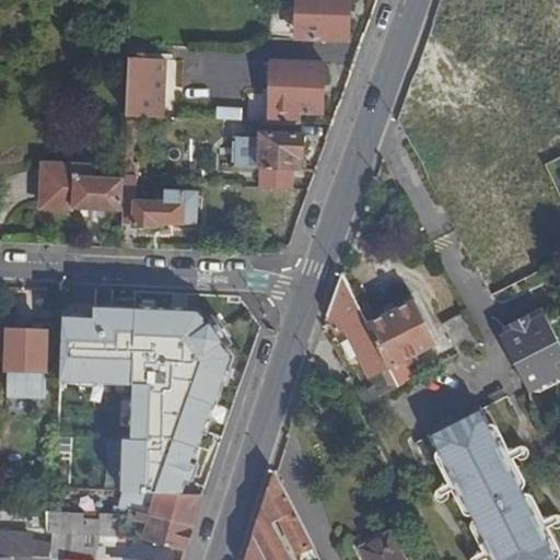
[(350,0),(298,0),(298,21),(304,22),(303,39),(349,41),(350,0)]
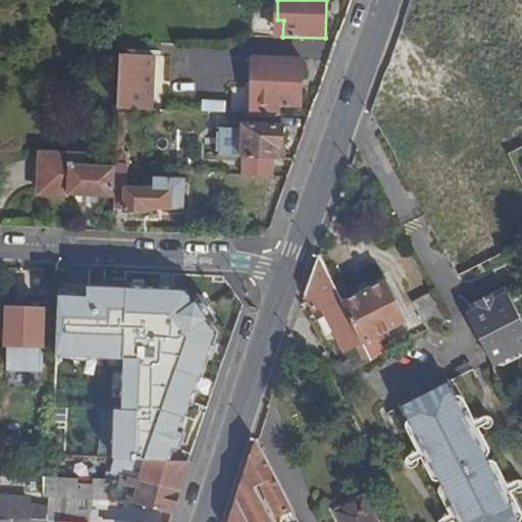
[(154,56),(120,54),(118,109),(132,109),(152,110),(154,56)]
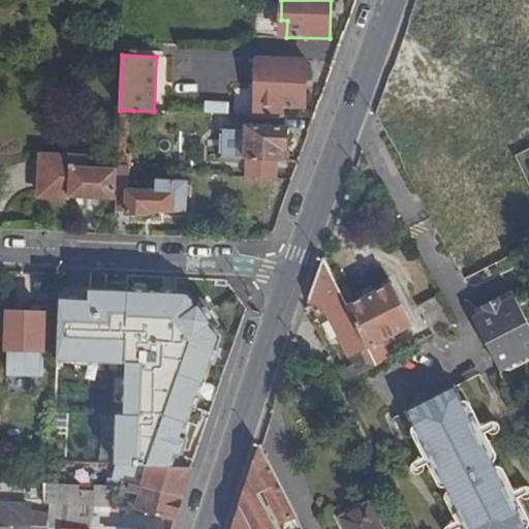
[(307,60),(263,58),(262,74),(256,74),(254,116),(284,117),(284,106),(306,107),(307,60)]
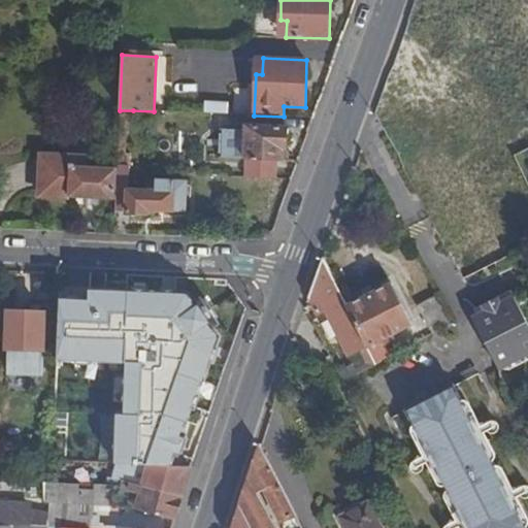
[(205,102),(205,113),(227,114),(228,103),(205,102)]
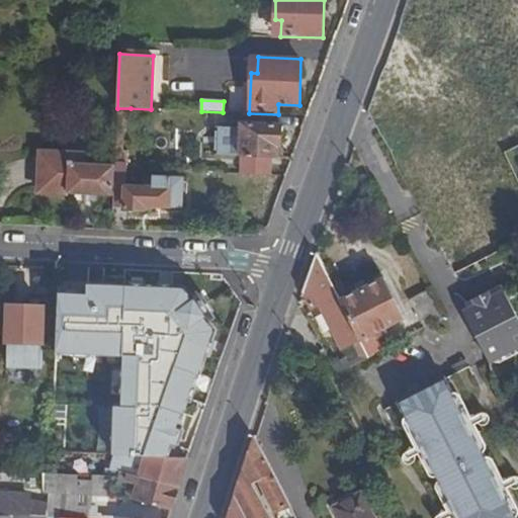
[(131,108),(117,108),(117,119),(131,119),(131,108)]
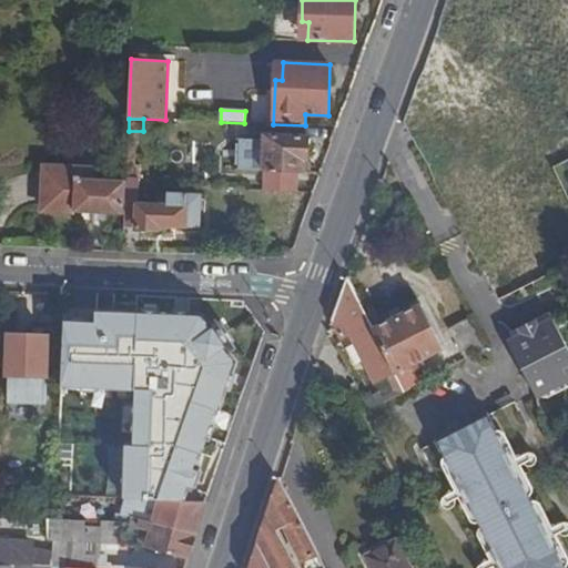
[(507,122),(476,137),(479,141),(509,127),(507,122)]
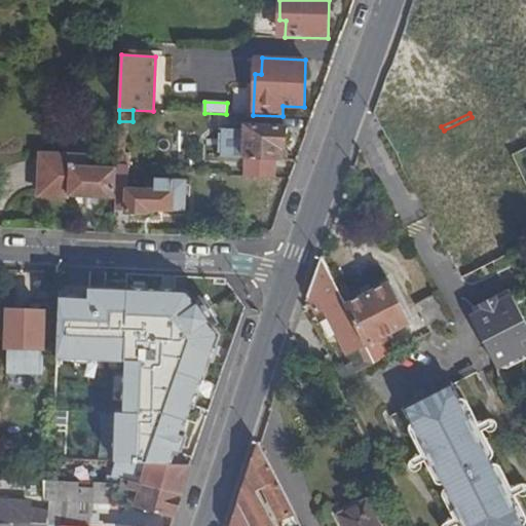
[(245,129),(219,128),(218,157),(280,159),(280,147),(284,147),(285,126),(246,124),(245,129)]
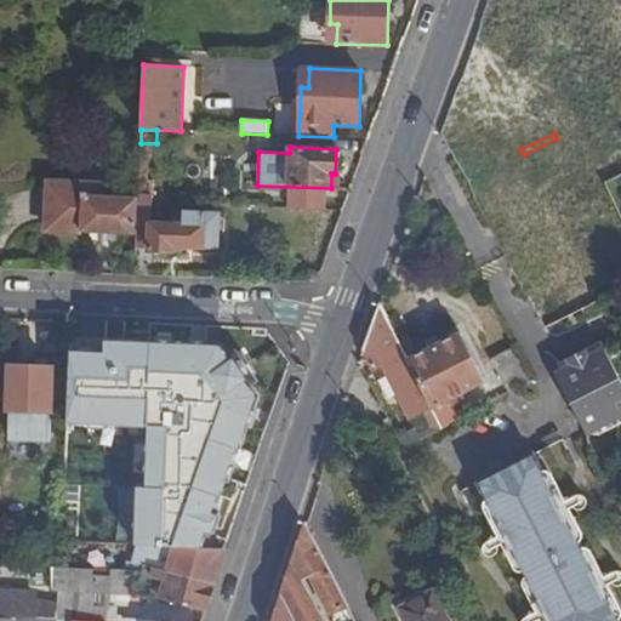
[(206,177),(223,178),(224,155),(208,154),(206,177)]
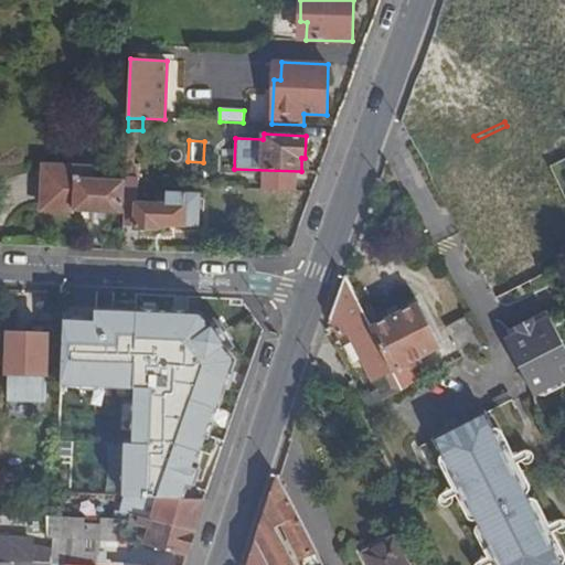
[(548,150),(543,152),(545,158),(545,159),(552,157),(548,150)]
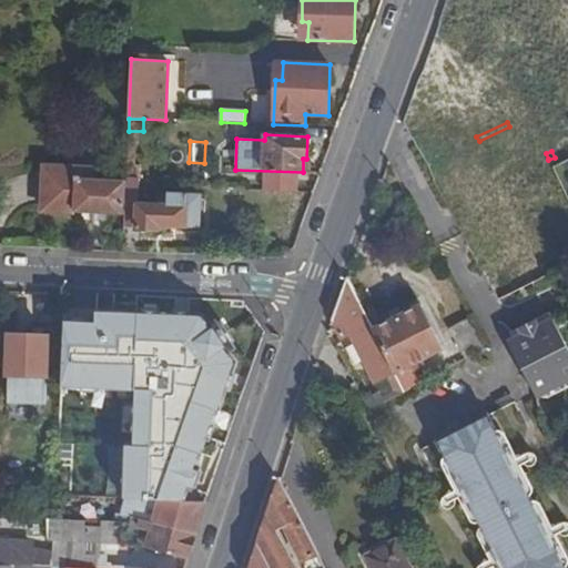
[(92,169),(44,166),(42,210),(124,214),(127,182),(92,180),(92,169)]
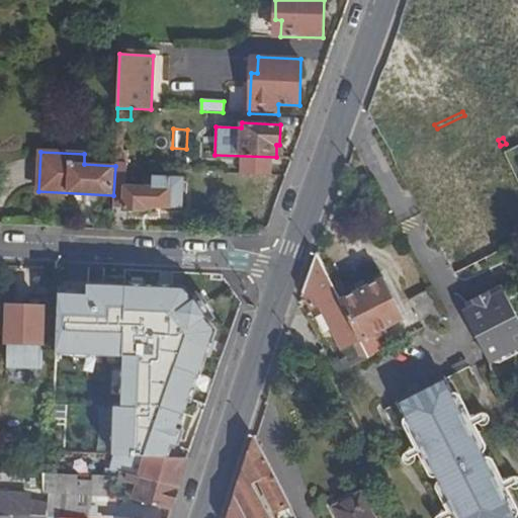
[(127,164),(115,163),(115,166),(113,195),(113,208),(124,208),(144,209),(145,205),(181,206),(182,179),(153,178),(153,184),(144,183),(144,188),(126,187),(127,164)]
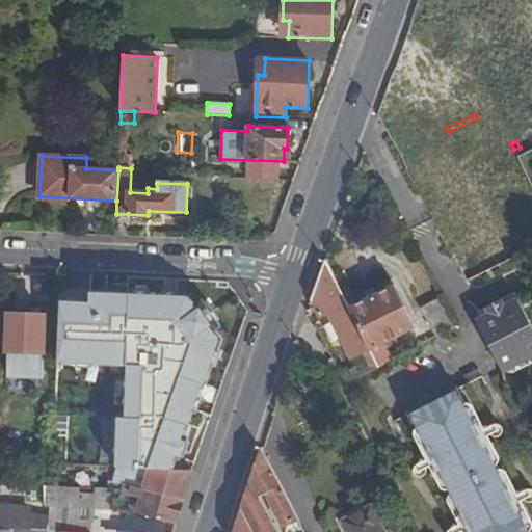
[(491,213),(477,220),(487,241),(488,241),(502,234),(491,213)]
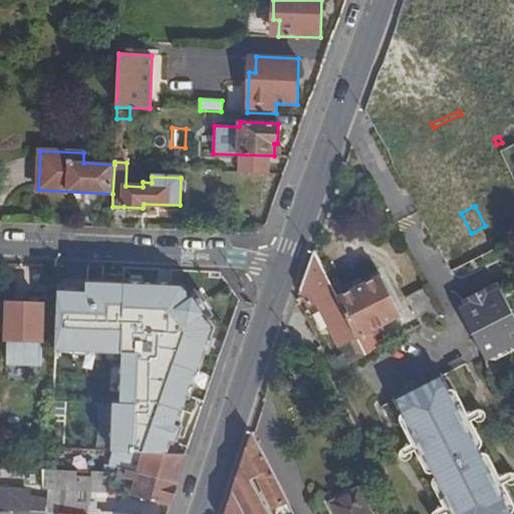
[(314,253),(299,291),(308,308),(318,303),(340,347),(357,338),(357,337),(336,297),(314,253)]
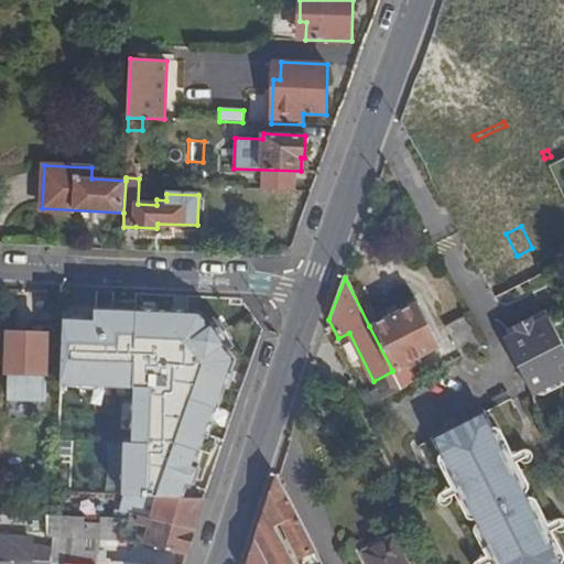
[(418,302),(369,326),(392,370),(408,362),(441,346),(418,302)]
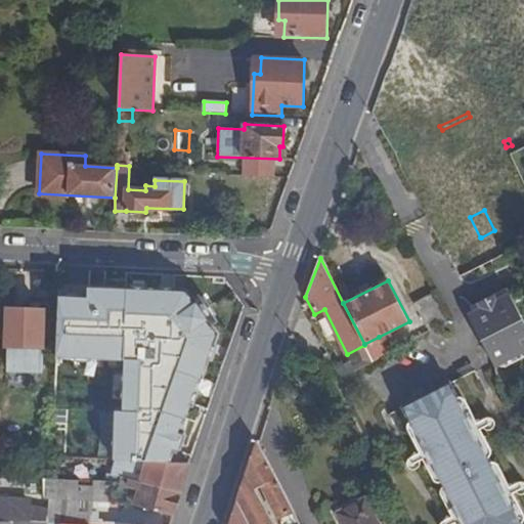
[(173,287),(174,290),(88,287),(88,297),(58,296),(52,457),(117,461),(174,463),(218,334),(211,323),(216,319),(199,295),(193,298),(185,288),(173,287)]
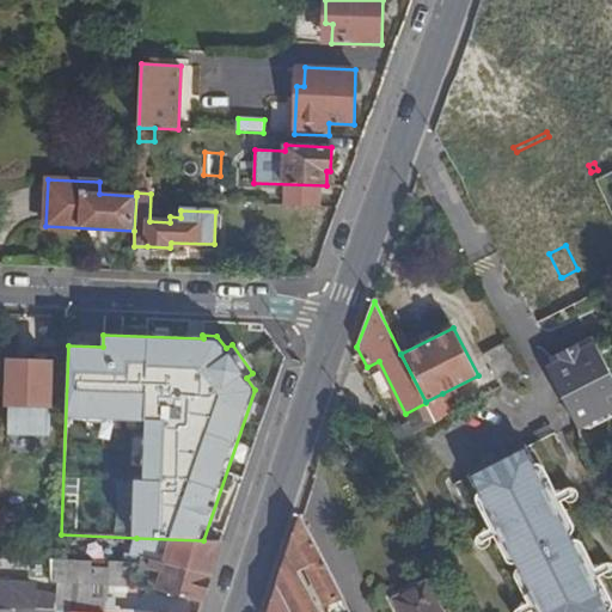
[(507,342),(485,353),(502,385),(524,373),(507,342)]
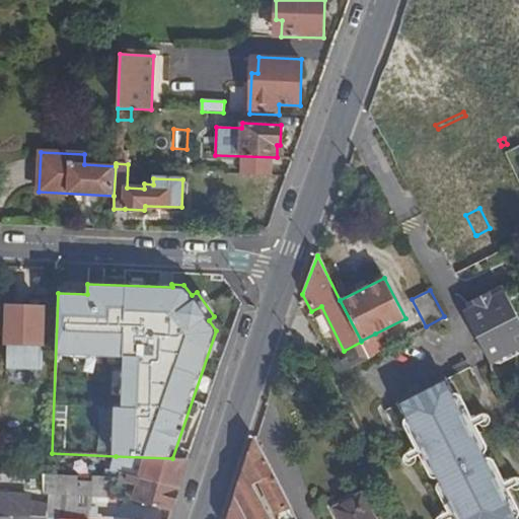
[(477,305),(464,312),(490,362),(518,347),(518,319),(504,291),(491,298),(488,292),(474,299),(477,305)]
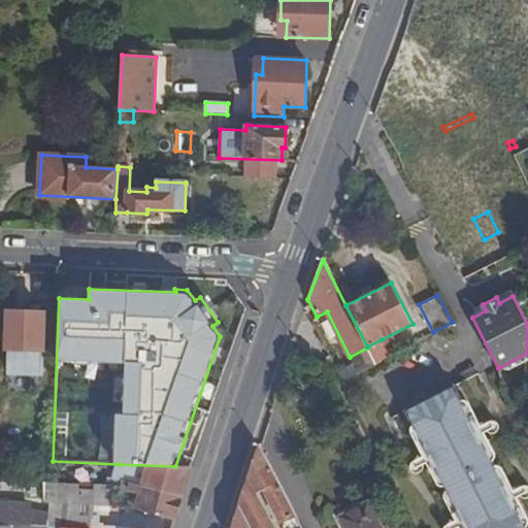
[(44,314),(9,312),(7,348),(9,348),(9,359),(27,360),(26,373),(43,373),(43,360),(44,314)]
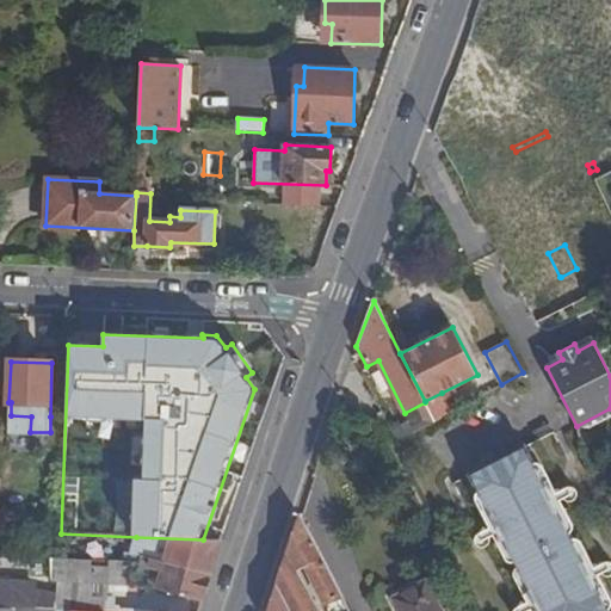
[(442,393),(425,401),(425,402),(434,421),(451,413),(442,393)]
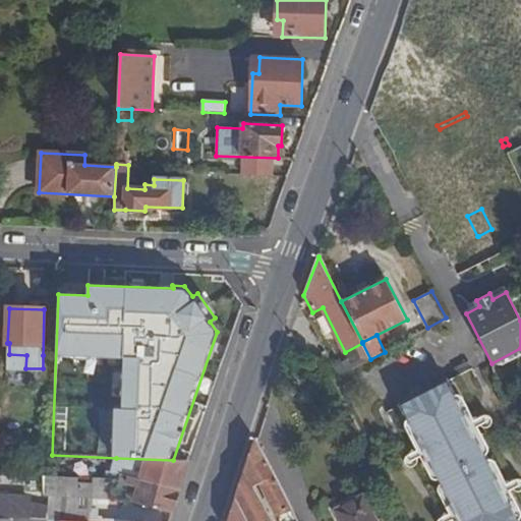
[(447,381),(401,404),(419,441),(423,438),(433,457),(429,460),(452,504),(456,501),(466,520),(464,520),(518,520),(508,499),(503,502),(494,482),(498,479),(475,436),(470,439),(461,419),(465,416),(447,381)]
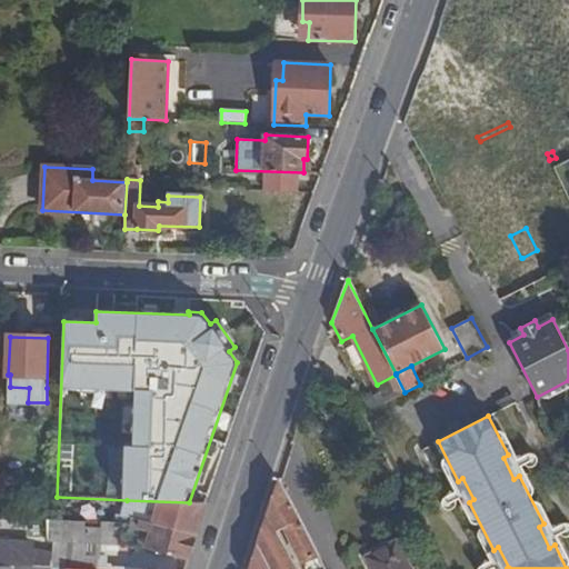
[(325,568),(279,480),(271,506),(278,517),(285,529),(305,568),(325,568)]
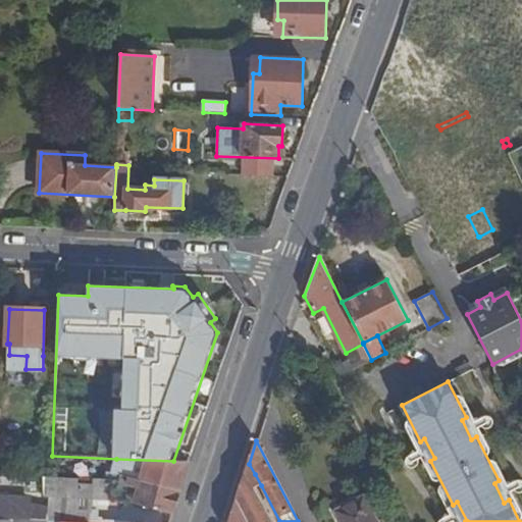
[(173,461),(116,459),(112,473),(107,472),(106,480),(119,480),(121,474),(180,490),(189,462),(173,461)]
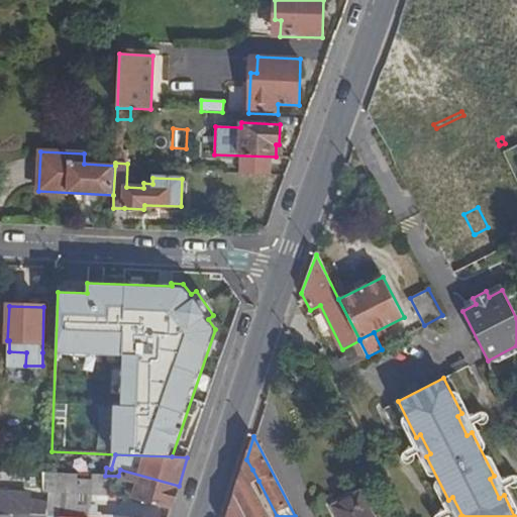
[(252,470),(246,459),(234,495),(245,516),(269,516),(251,484),(259,481),(252,470)]
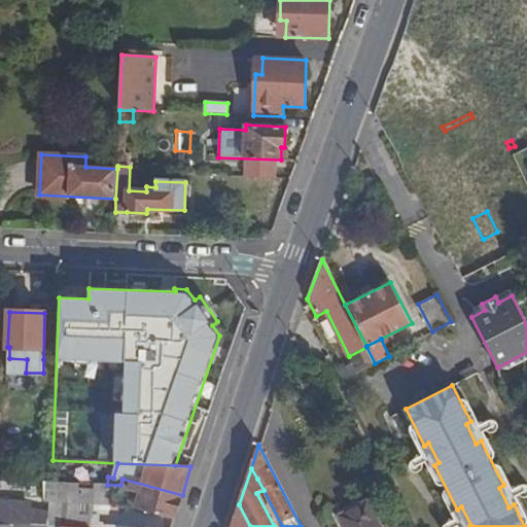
[(79,484),(43,482),(44,499),(49,500),(93,502),(93,504),(126,506),(136,508),(176,519),(182,495),(123,479),(120,485),(107,485),(94,484),(94,489),(79,488),(79,484)]
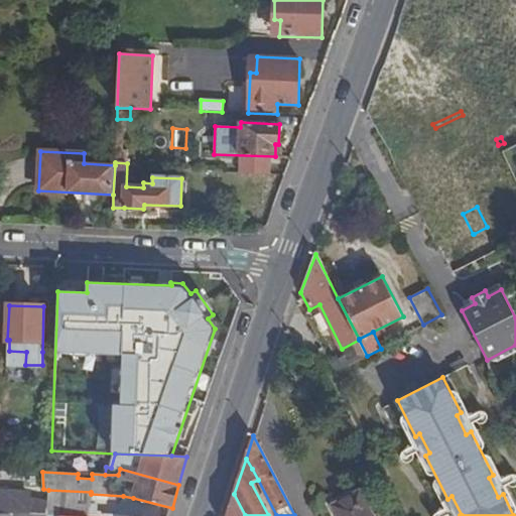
[(91,492),(48,490),(48,503),(46,515),(89,515),(91,494),(91,492)]
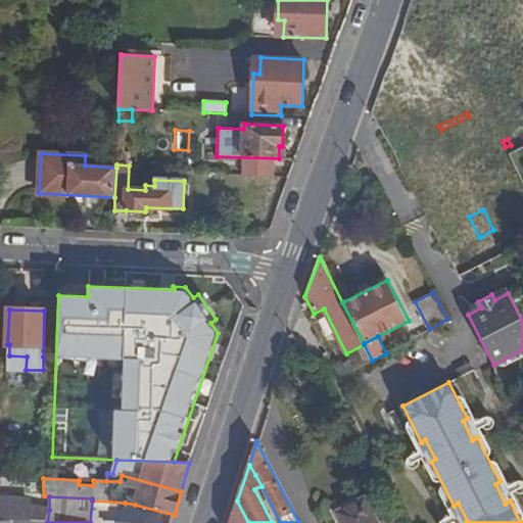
[(0,521),(11,522),(43,522),(47,522),(49,510),(31,506),(31,501),(0,498),(0,521)]
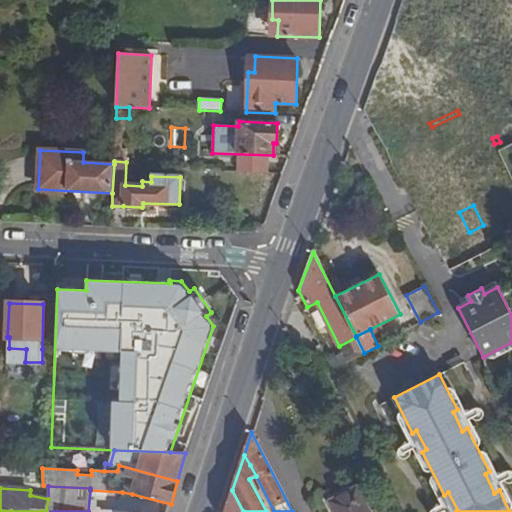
[(367,511),(356,489),(331,502),(336,511),(367,511)]
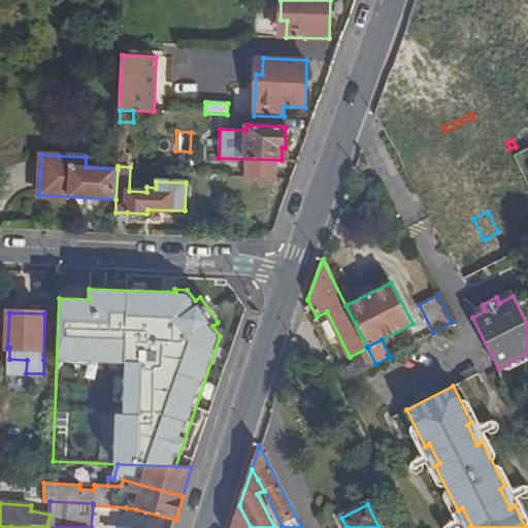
[(251,527),(239,505),(232,527),(251,527)]
